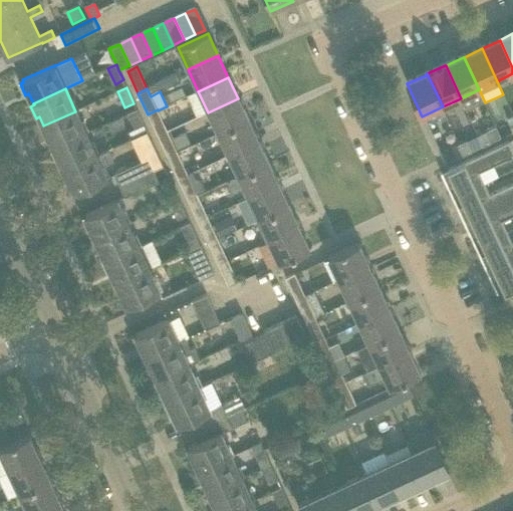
[(208,112),(218,135),(248,120),(238,98),(208,112)]
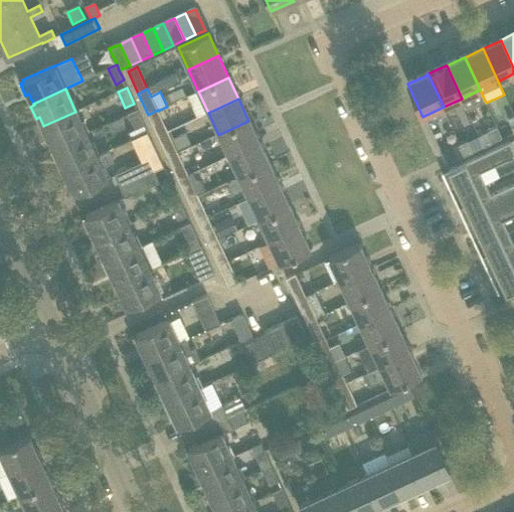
[(148,115),(158,136),(168,132),(158,111),(158,110),(148,115)]
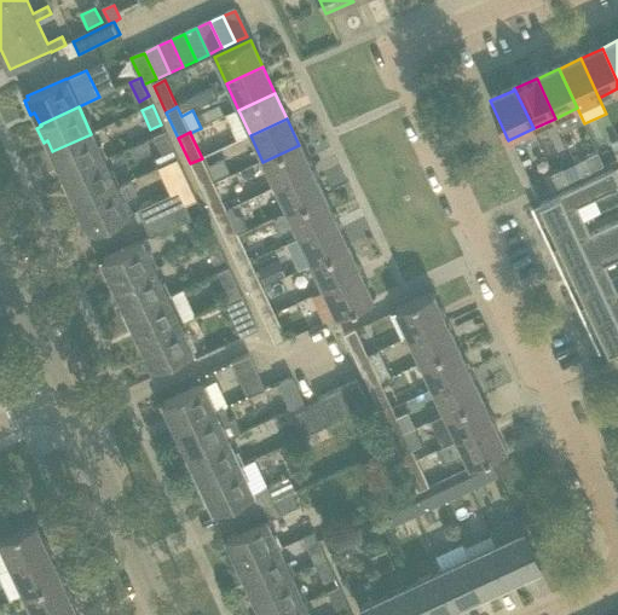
[(165,133),(155,138),(163,156),(156,160),(160,168),(178,160),(174,151),(165,133)]
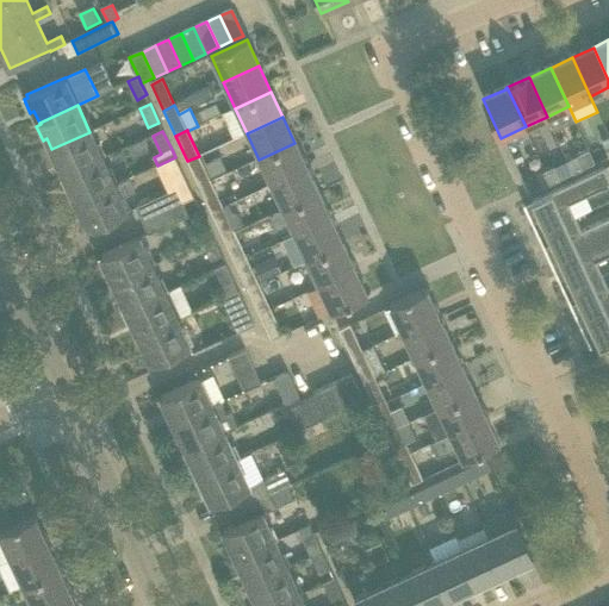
[(58,166),(63,176),(103,158),(89,132),(51,149),(53,151),(49,154),(55,168),(58,166)]
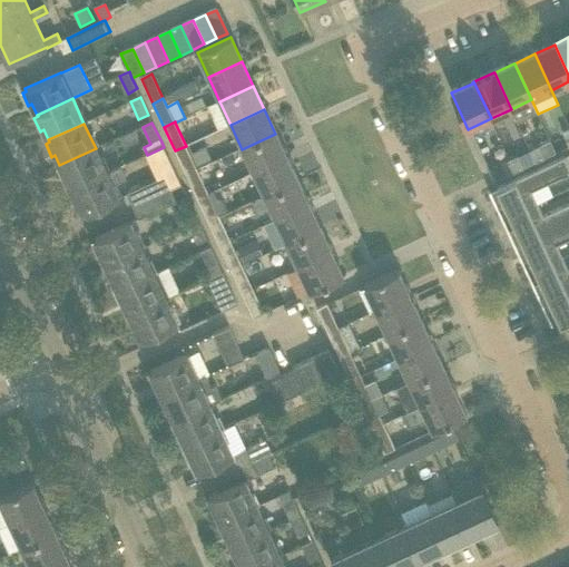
[(275,134),(242,149),(253,173),(286,157),(275,134)]
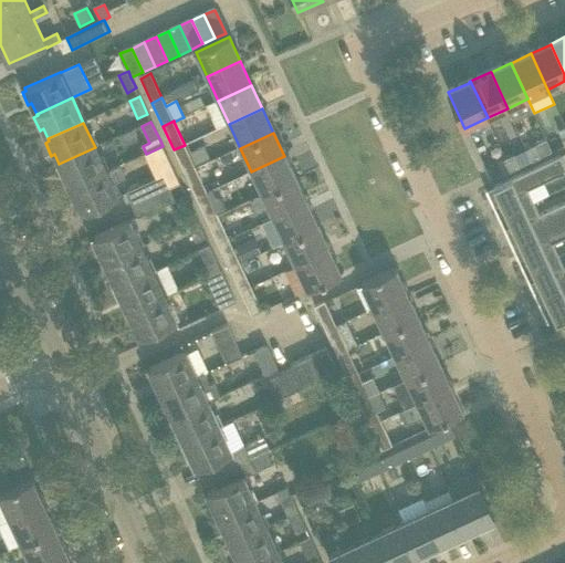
[(174,149),(185,174),(196,168),(185,145),(174,149)]
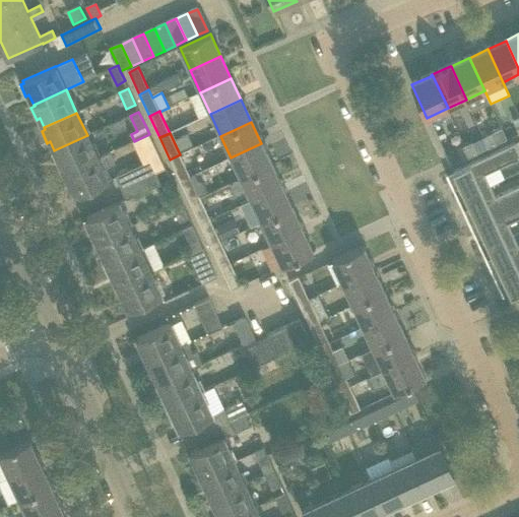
[(61,164),(65,173),(98,158),(87,135),(54,150),(55,152),(52,153),(57,165),(61,164)]
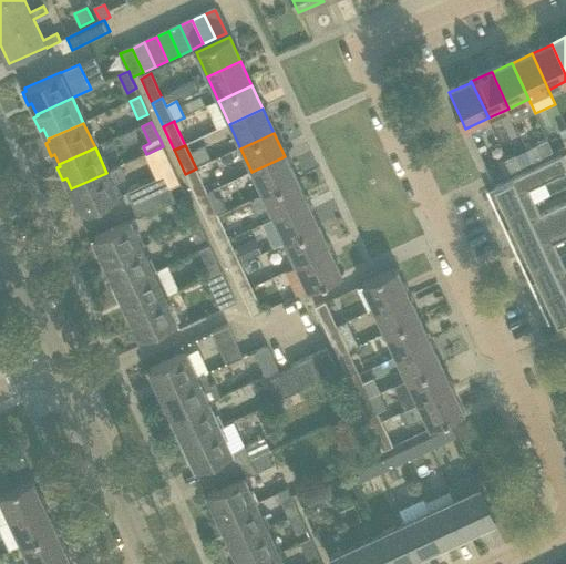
[(527,151),(533,163),(541,160),(535,147),(527,151)]
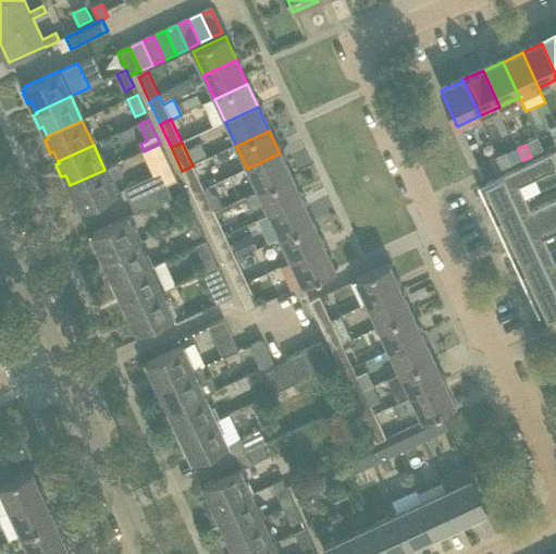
[(187,152),(193,163),(207,157),(201,146),(187,152)]
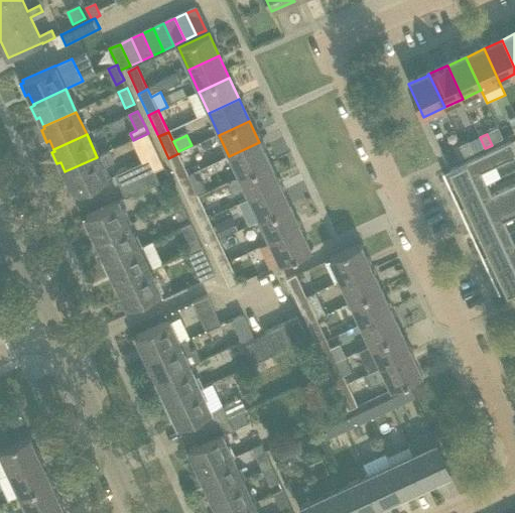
[(259,142),(229,156),(239,178),(269,164),(259,142)]
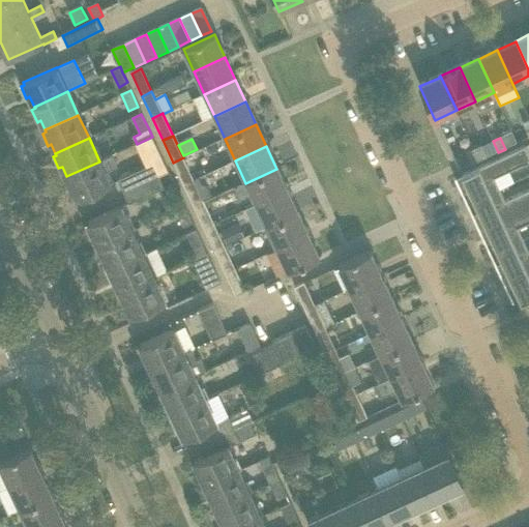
[(467,188),(474,202),(500,191),(494,179),(528,163),(528,157),(524,147),(454,180),(461,193),(467,188)]
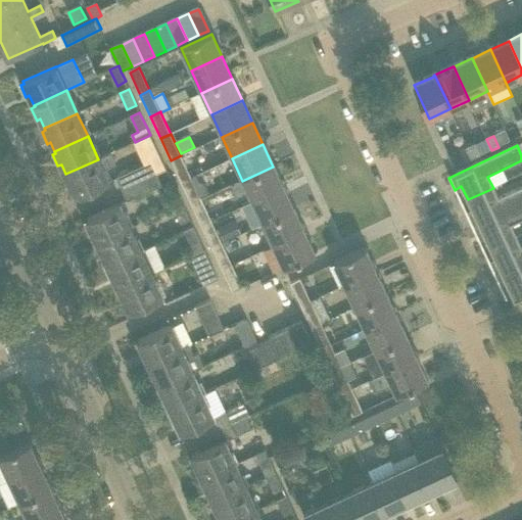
[(467,148),(473,159),(480,156),(475,145),(467,148)]
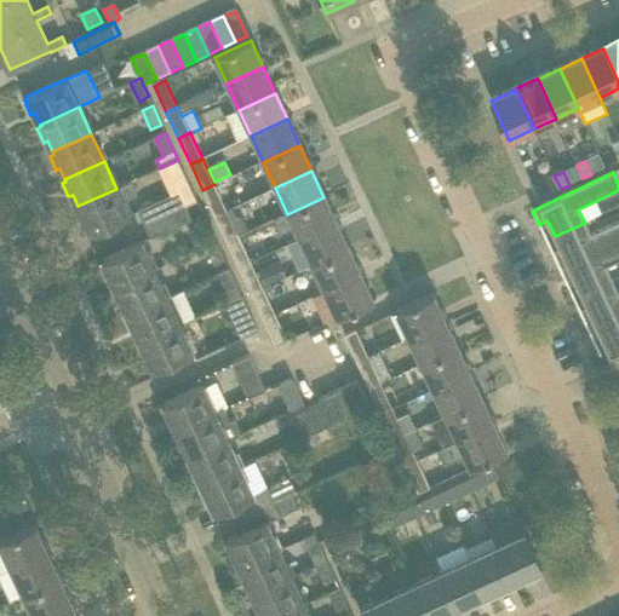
[(551,193),(561,189),(554,176),(545,179),(551,193)]
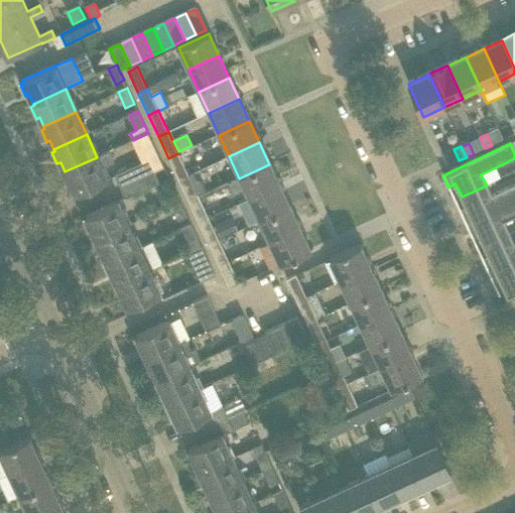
[(66,173),(61,175),(67,186),(71,184),(76,196),(94,186),(108,180),(102,168),(114,162),(109,151),(97,157),(65,171),(66,173)]
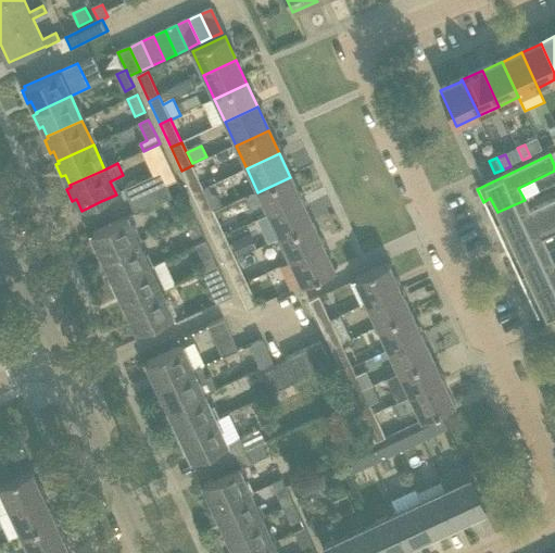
[(181,171),(192,193),(203,189),(192,165),(181,171)]
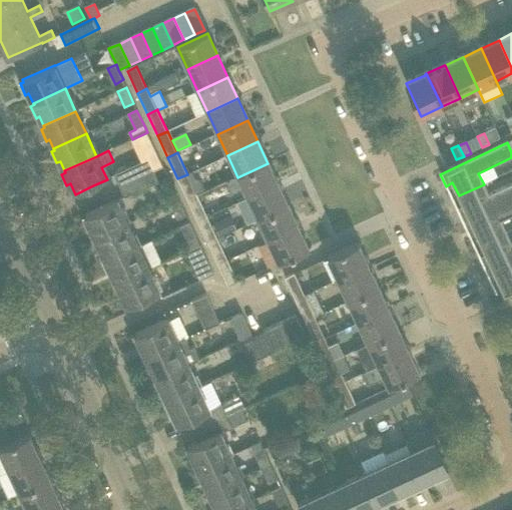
[(153,171),(148,159),(114,175),(119,187),(153,171)]
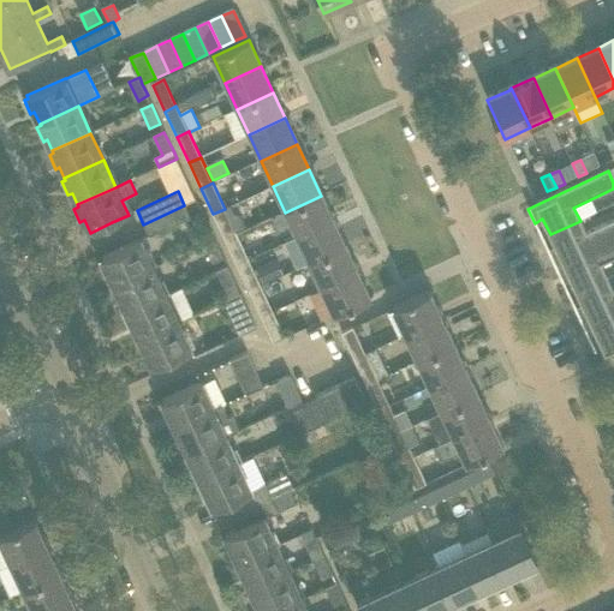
[(321,196),(285,213),(297,238),(333,221),(321,196)]
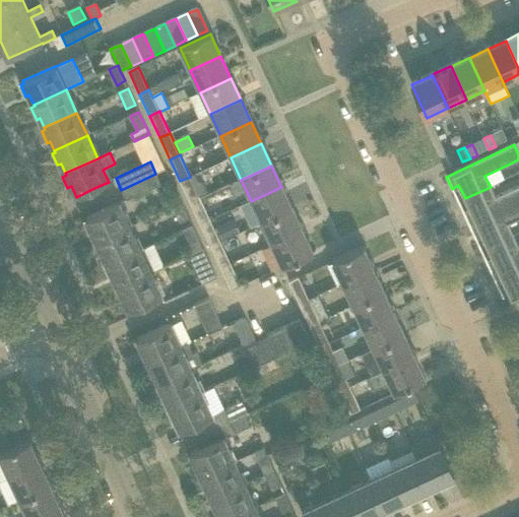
[(161,185),(155,174),(121,190),(127,201),(161,185)]
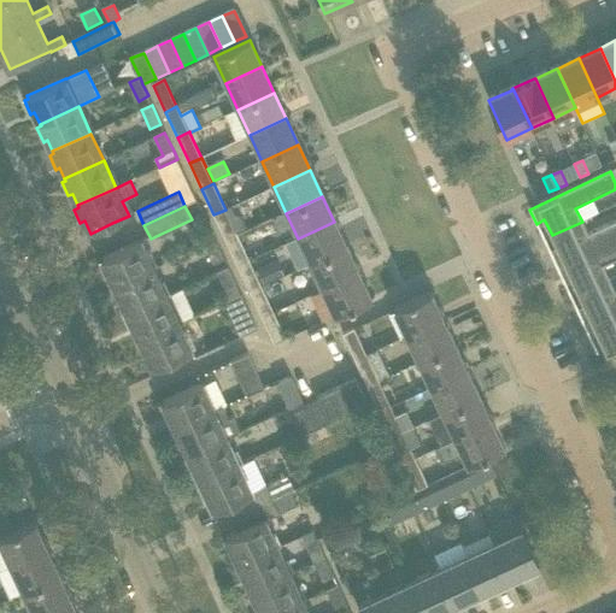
[(226,241),(238,235),(229,218),(226,210),(213,214),(226,241)]
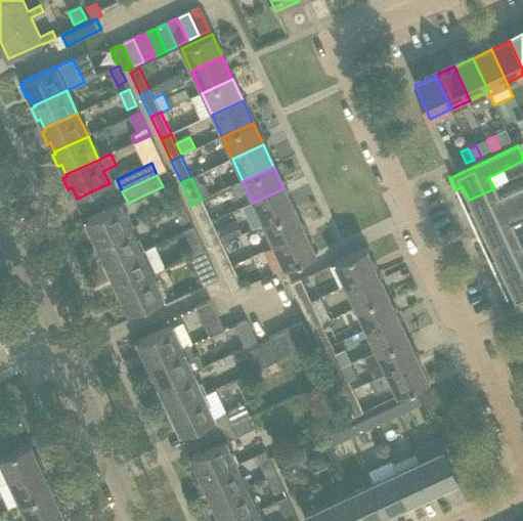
[(284,188),(253,203),(263,225),(294,211),(284,188)]
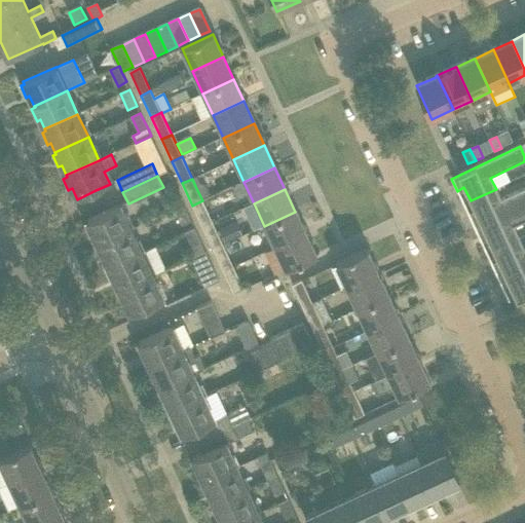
[(475,229),(524,204),(524,189),(501,200),(496,189),(471,200),(477,215),(470,218),(475,229)]
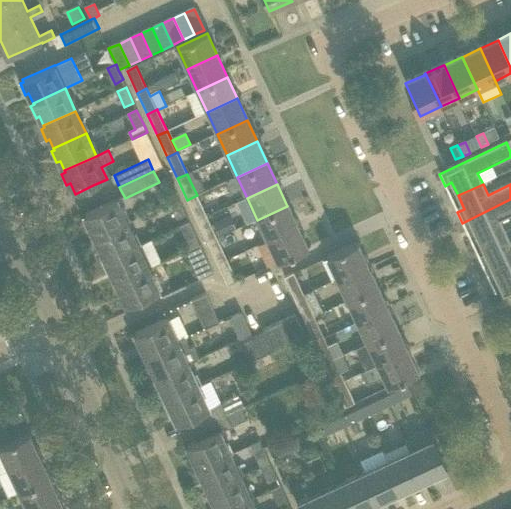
[(197,195),(187,200),(197,221),(207,217),(197,195)]
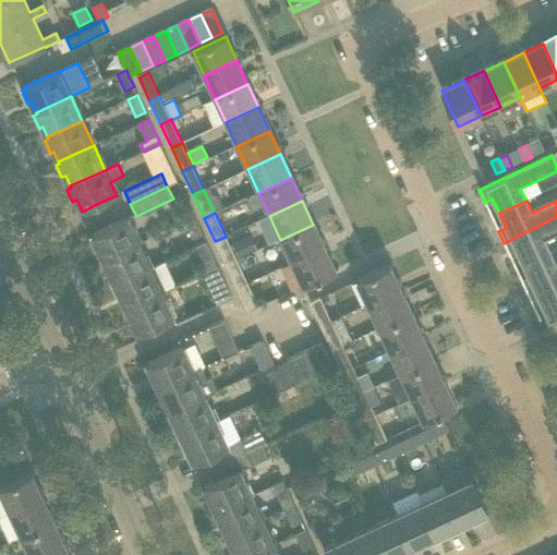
[(556,217),(504,243),(509,255),(517,252),(523,266),(551,253),(545,241),(556,236),(556,217)]
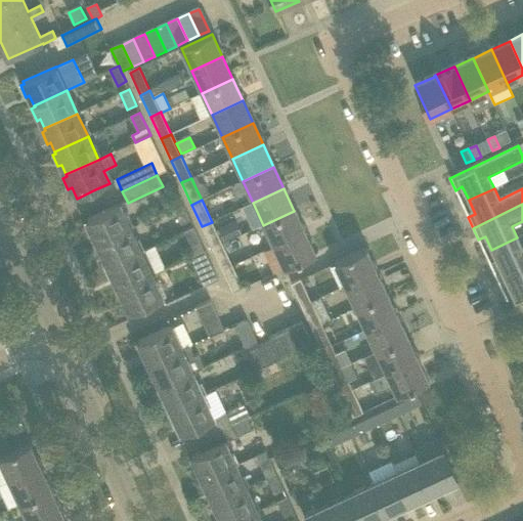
[(182,205),(174,209),(181,224),(190,220),(182,205)]
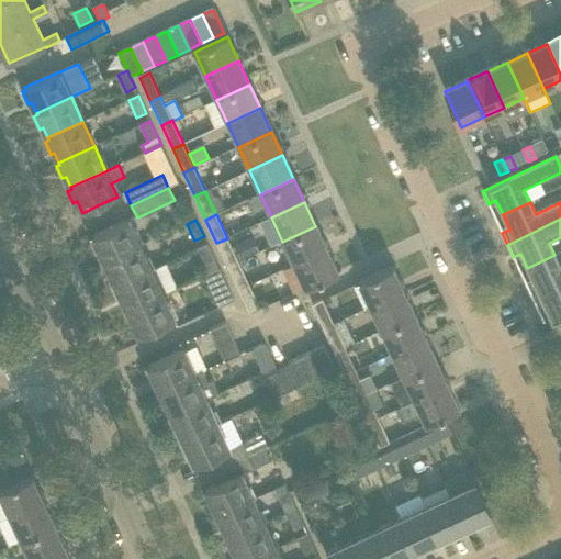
[(104,263),(141,246),(128,221),(93,237),(94,239),(90,242),(96,254),(100,252),(104,263)]
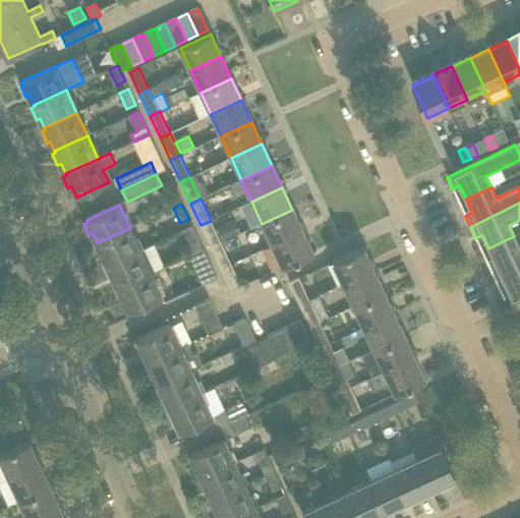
[(292,210),(262,224),(272,245),(302,231),(292,210)]
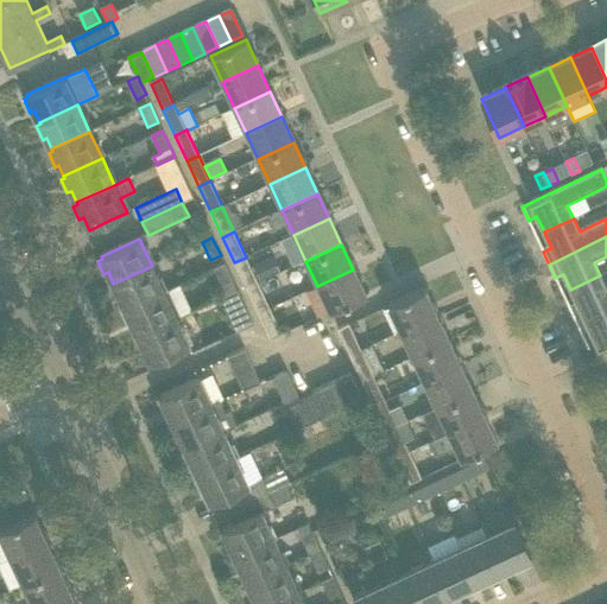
[(246,258),(234,262),(246,288),(258,283),(246,258)]
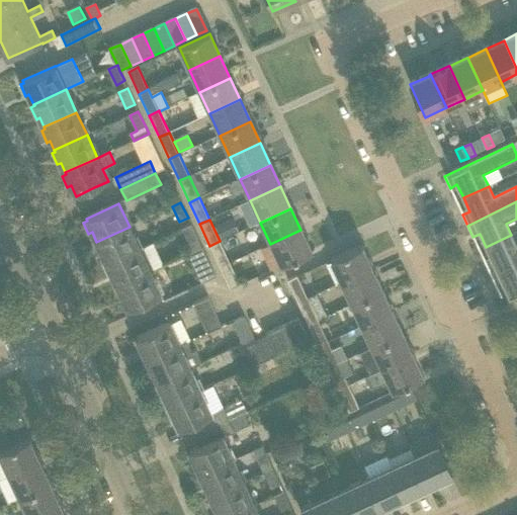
[(217,229),(222,240),(238,233),(233,222),(217,229)]
